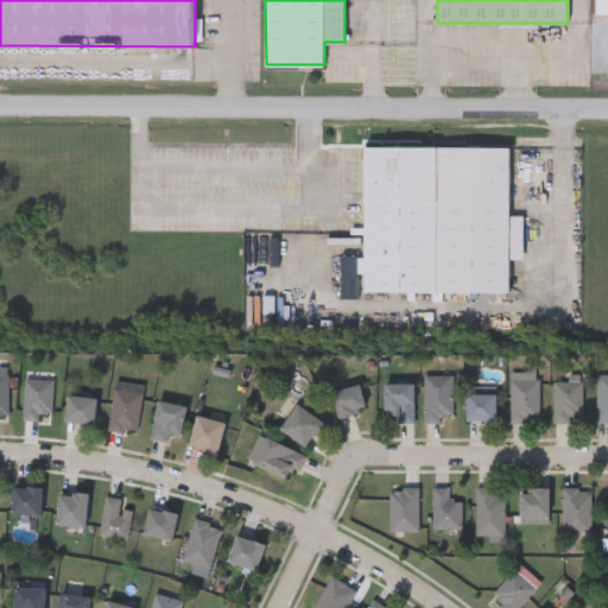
[(607,0),(607,13),(596,13),(596,0),(607,0)]
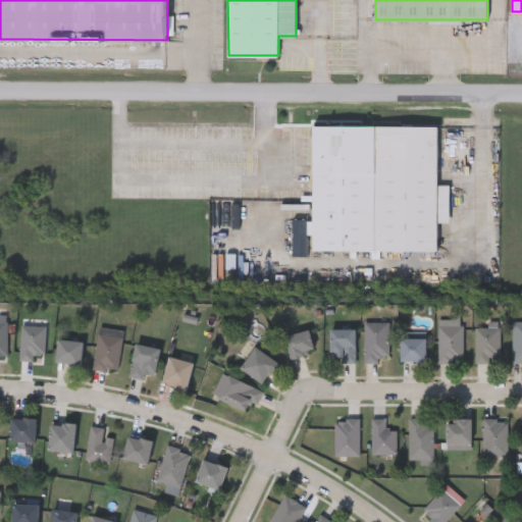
[(438,125),(437,185),(450,185),(450,221),(437,221),(437,251),(311,250),(311,253),(297,253),(297,226),(303,226),(303,221),(311,221),(312,125),(438,125)]
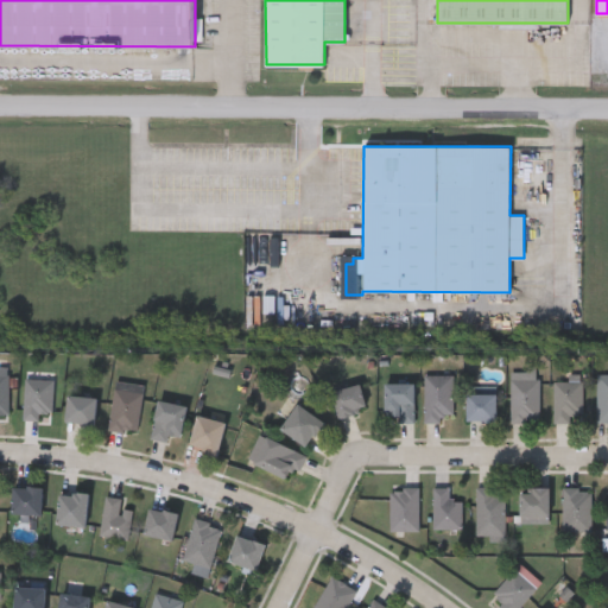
[(0,367),(10,367),(10,417),(0,417),(0,367)]
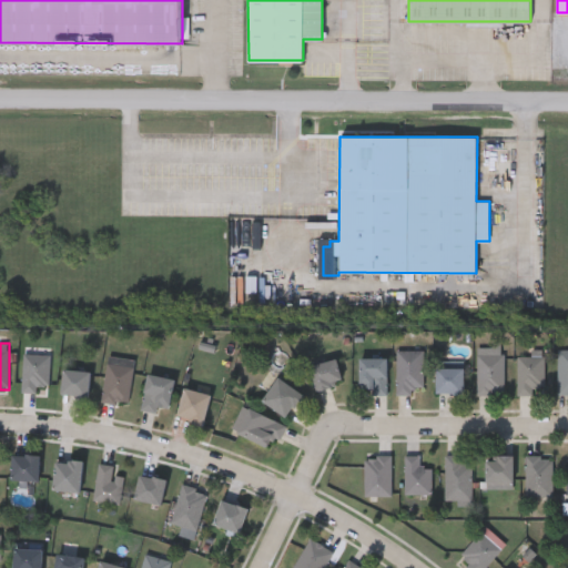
[(504,346),(504,395),(478,395),(478,346),(504,346)]
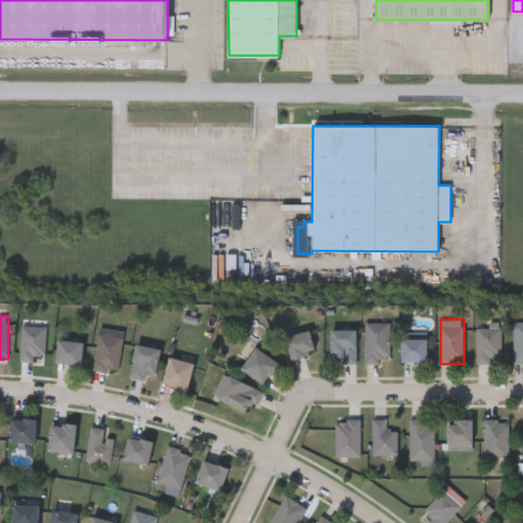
[(391,323),(391,355),(381,355),(381,364),(367,364),(367,323),(391,323)]
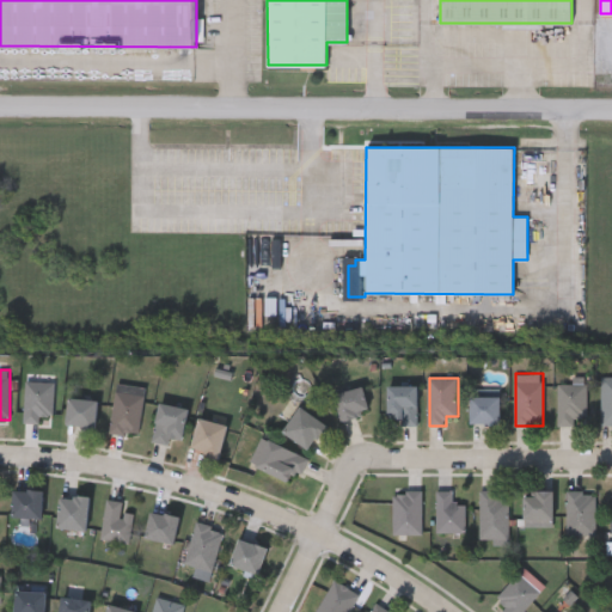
[(43,415),(43,423),(25,423),(26,383),(55,383),(54,415),(43,415)]
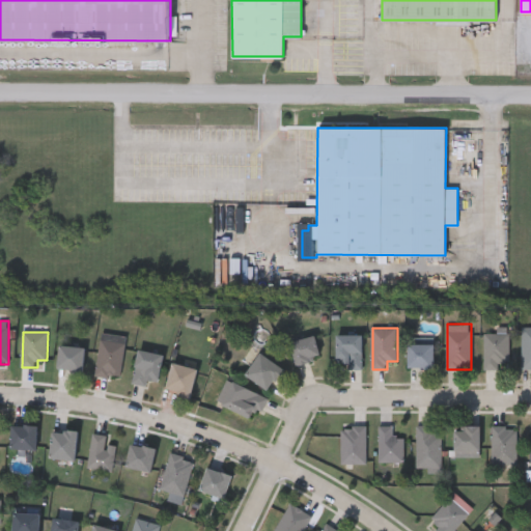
[(120,379),(96,374),(103,333),(127,336),(120,379)]
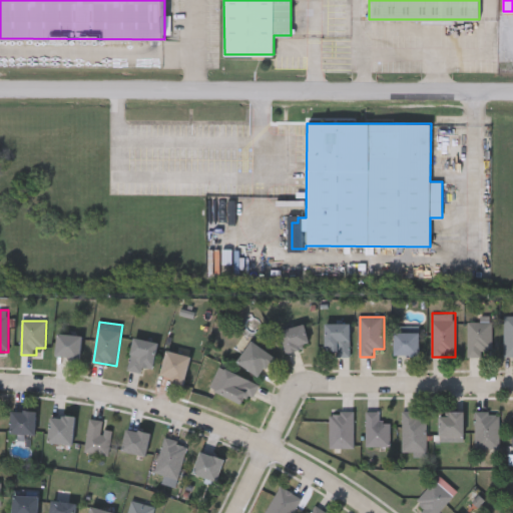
[(468,322),(492,322),(492,350),(483,350),(483,357),(468,357),(468,322)]
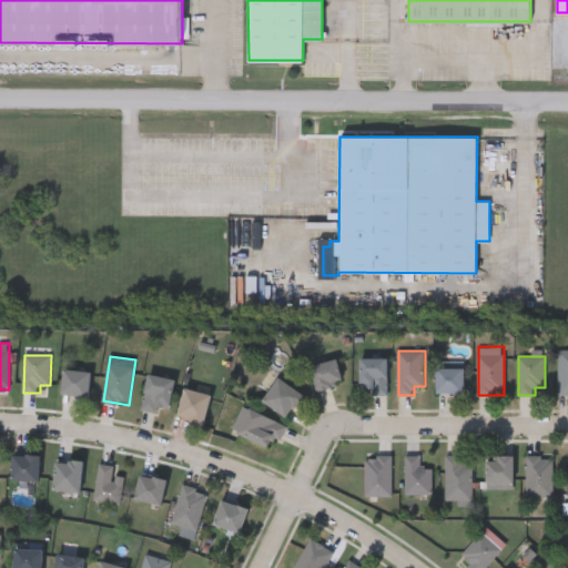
[(359,358),(388,358),(388,395),(372,395),(372,388),(359,388),(359,358)]
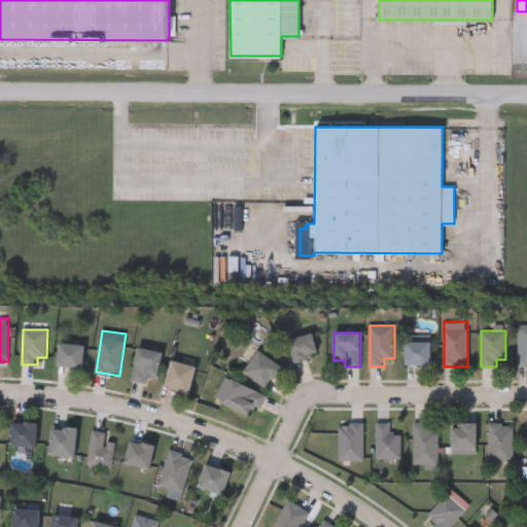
[(318,357),(293,362),(289,339),(313,334),(318,357)]
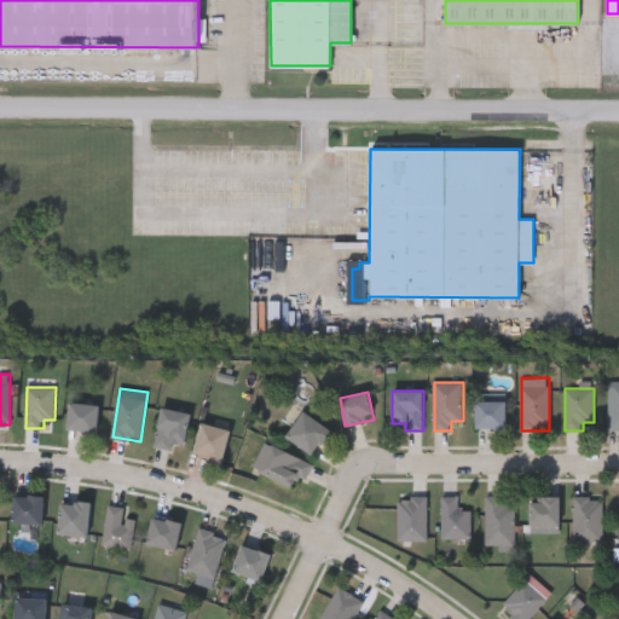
[(476,429),(476,401),(507,401),(507,429),(476,429)]
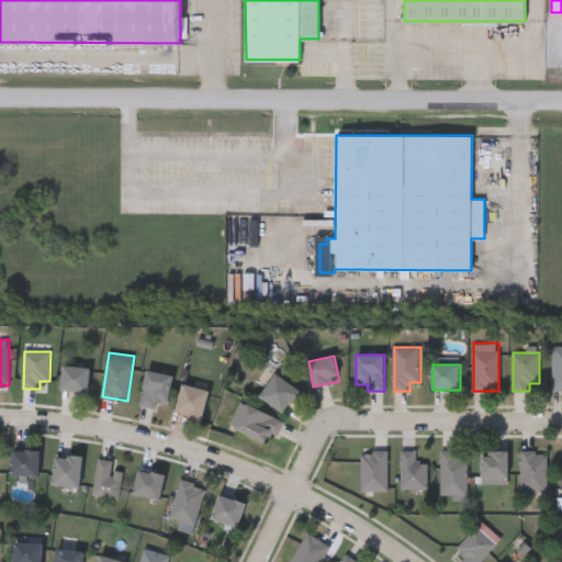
[(91,370),(87,394),(60,391),(64,366),(91,370)]
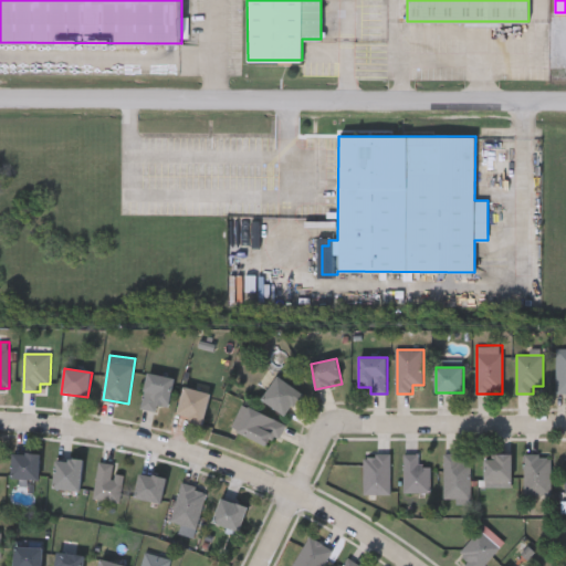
[(173,409),(146,410),(144,377),(170,376),(173,409)]
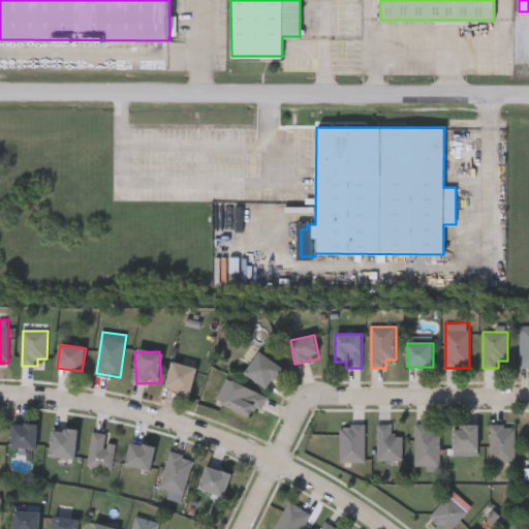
[(245,375),(258,352),(283,367),(270,390),(245,375)]
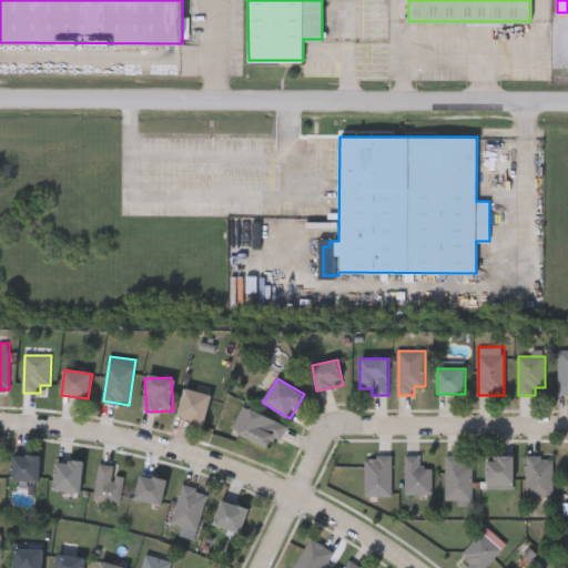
[(176,419),(185,388),(212,396),(204,426),(176,419)]
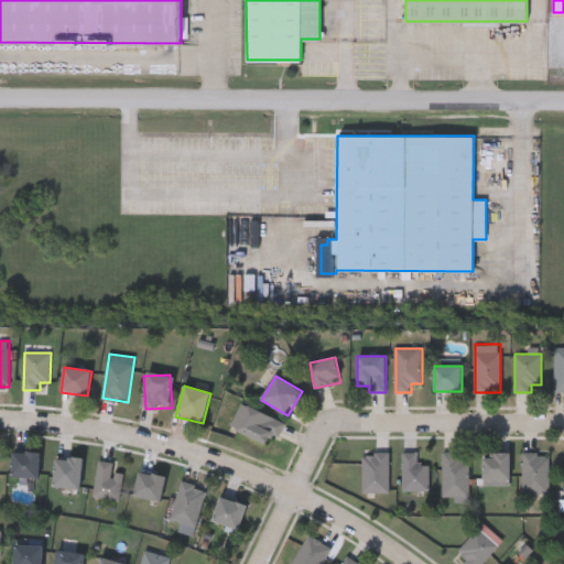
[(267,445),(234,430),(245,404),(286,423),(279,438),(271,435),(267,445)]
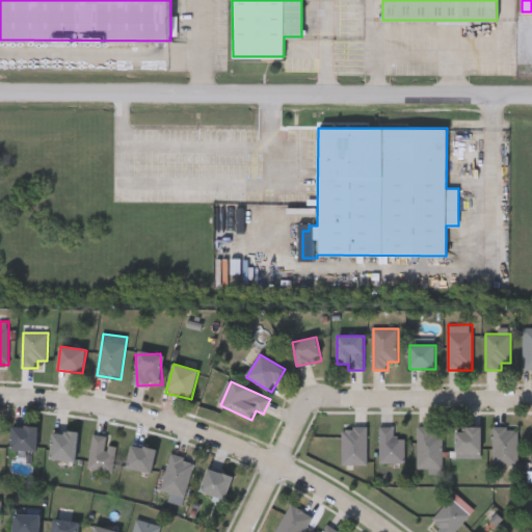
[(36,451),(11,451),(11,427),(36,427),(36,451)]
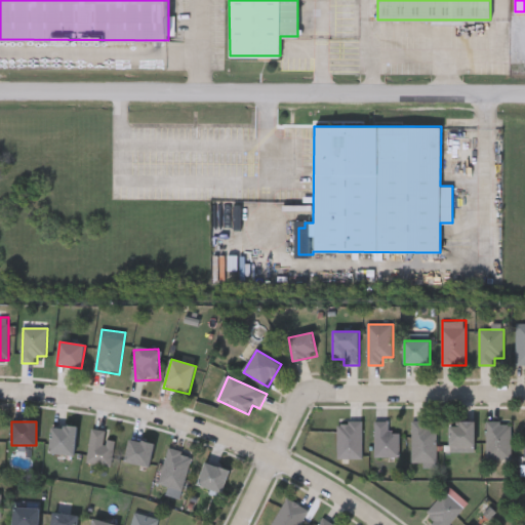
[(363,458),(338,458),(338,421),(363,421),(363,458)]
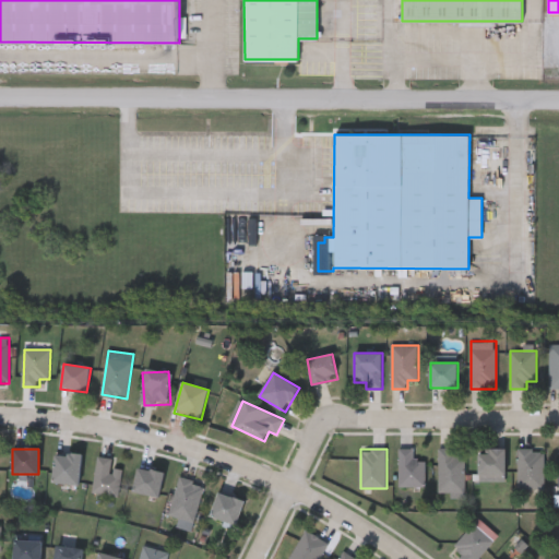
[(400,487),(400,449),(415,449),(415,460),(427,460),(427,487),(400,487)]
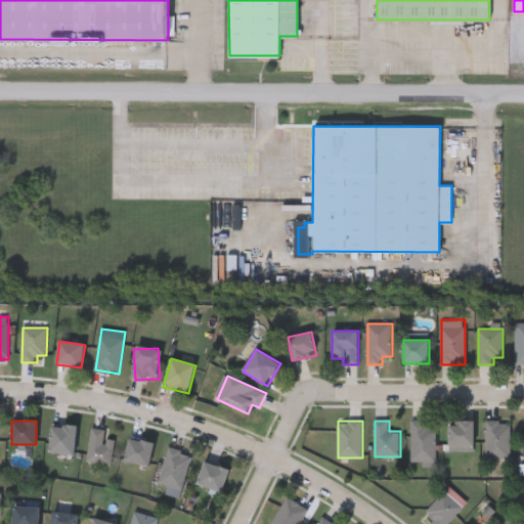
[(437,421),(437,463),(411,463),(411,421),(437,421)]
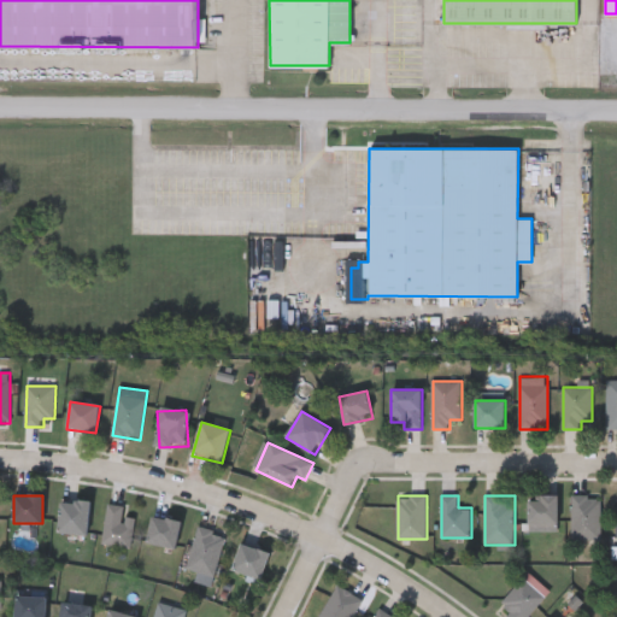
[(557,495),(557,530),(529,530),(529,495),(557,495)]
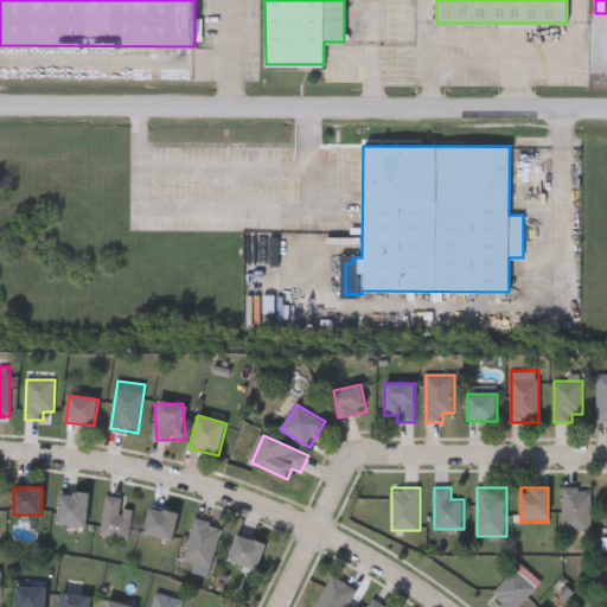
[(592,531),(562,531),(562,487),(592,487),(592,531)]
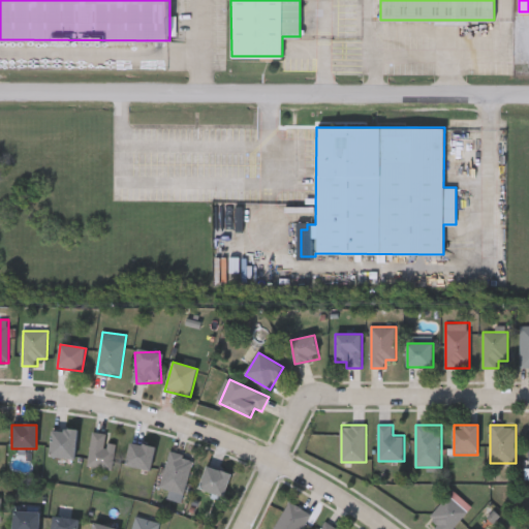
[(76,429),(76,459),(51,459),(51,429),(76,429)]
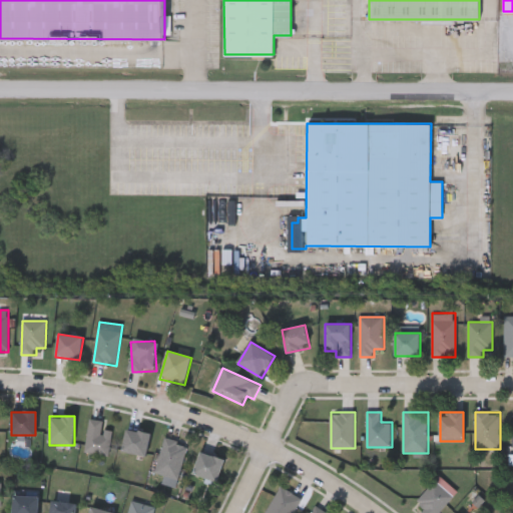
[(108,456),(84,451),(91,418),(105,421),(103,429),(113,431),(108,456)]
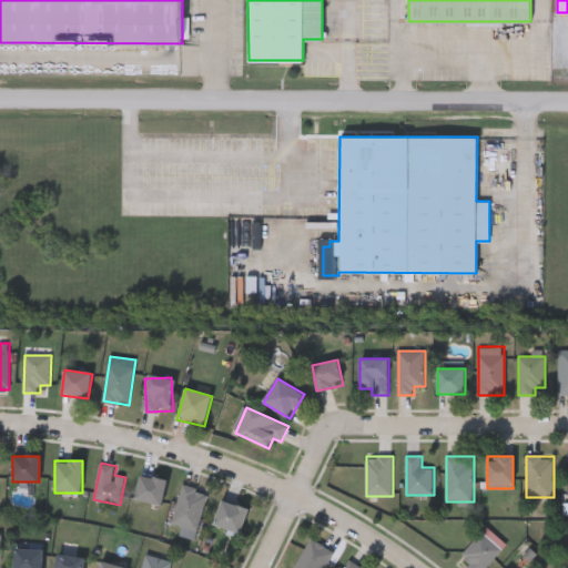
[(135,500),(140,475),(166,479),(162,505),(135,500)]
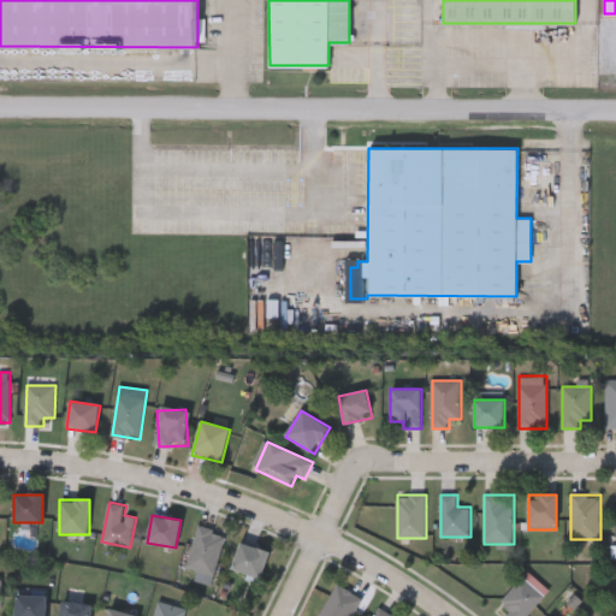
[(214,578),(201,574),(201,572),(187,567),(199,526),(226,533),(214,578)]
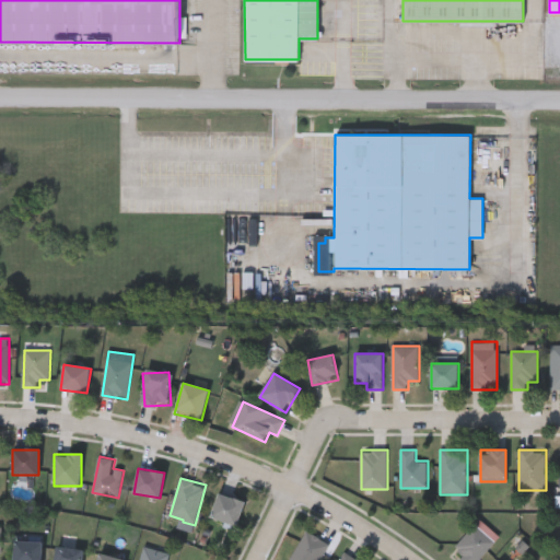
[(236,528),(210,520),(219,493),(245,502),(236,528)]
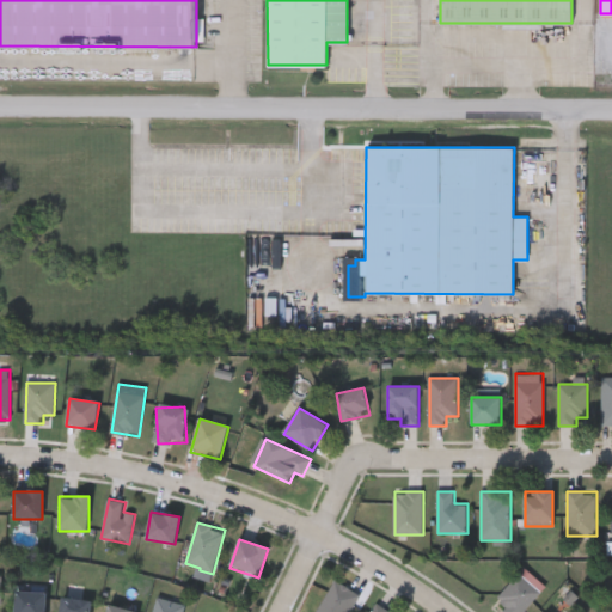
[(506,607),(496,598),(522,573),(542,594),(522,611),(501,611),(506,607)]
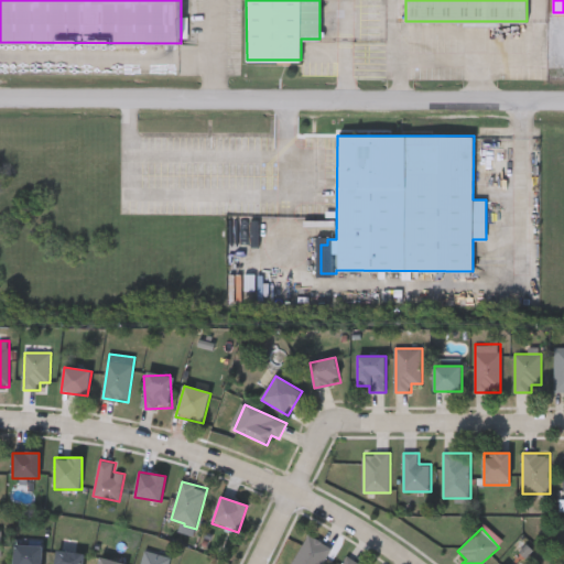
[(323,563),(292,563),(310,535),(333,549),(323,563)]
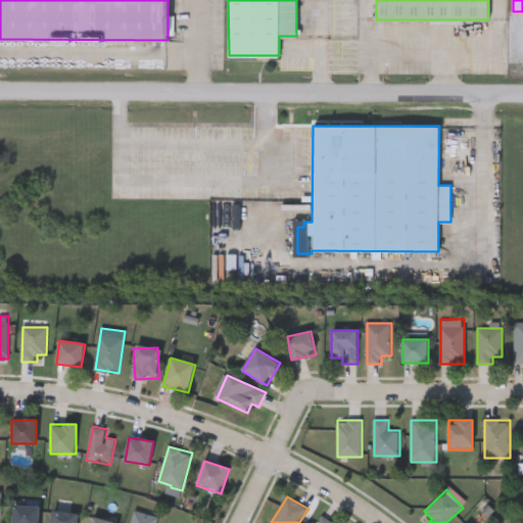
[(39,506),(39,522),(13,522),(13,506),(39,506)]
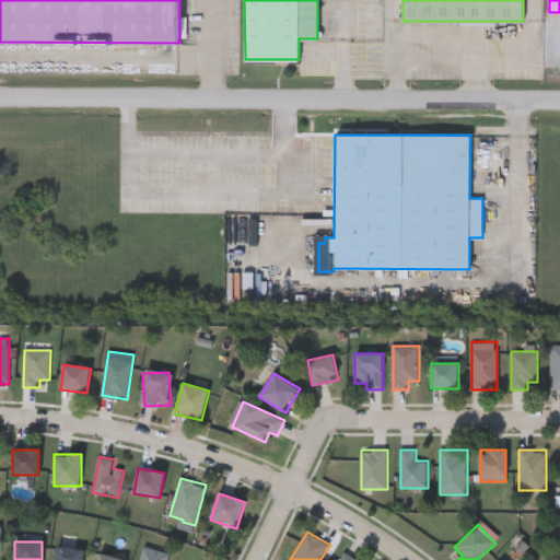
[(167,559),(140,559),(146,546),(170,553),(167,559)]
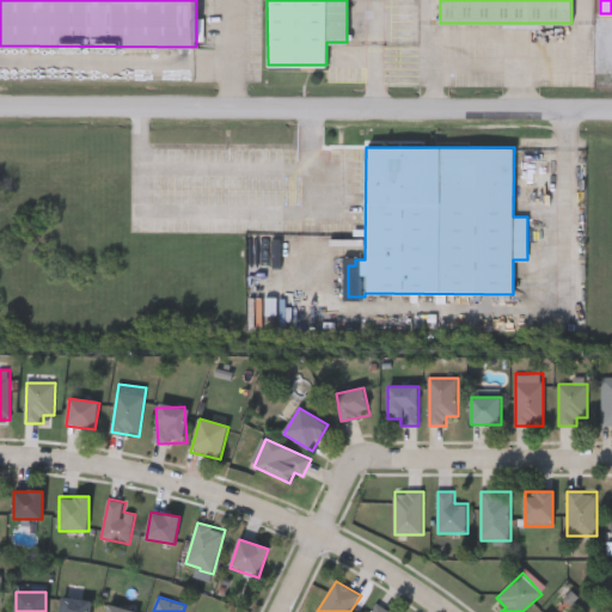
[(59,611),(61,598),(91,600),(89,611),(59,611)]
